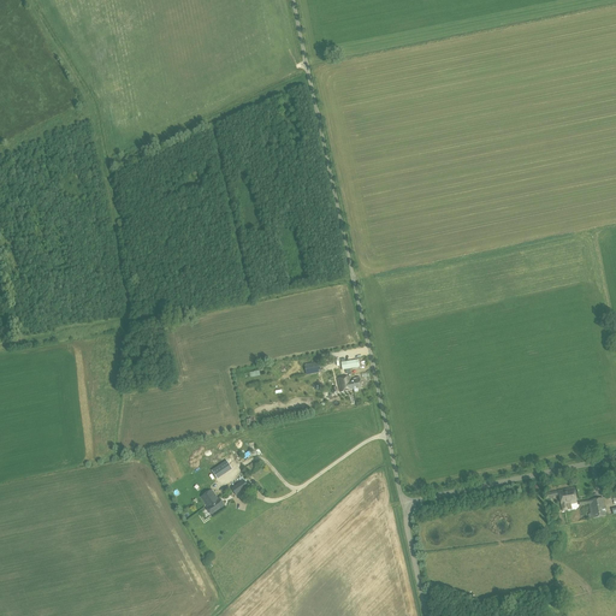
[(355,360),(342,362),(343,371),(360,367),(359,360),(355,360)]
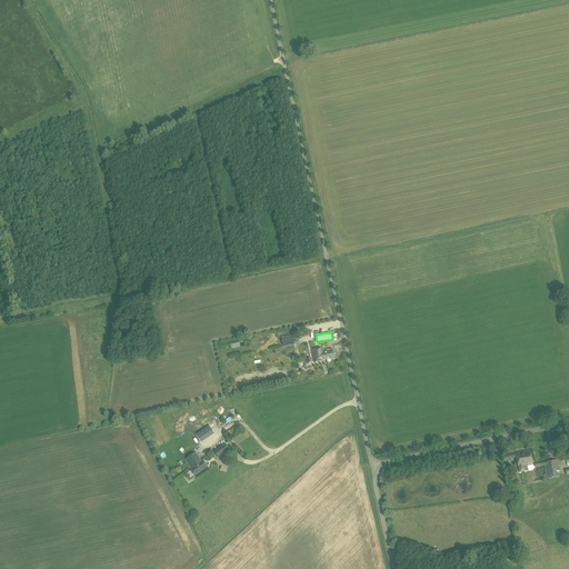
[(296,343),(295,335),(281,337),(283,346),(296,343)]
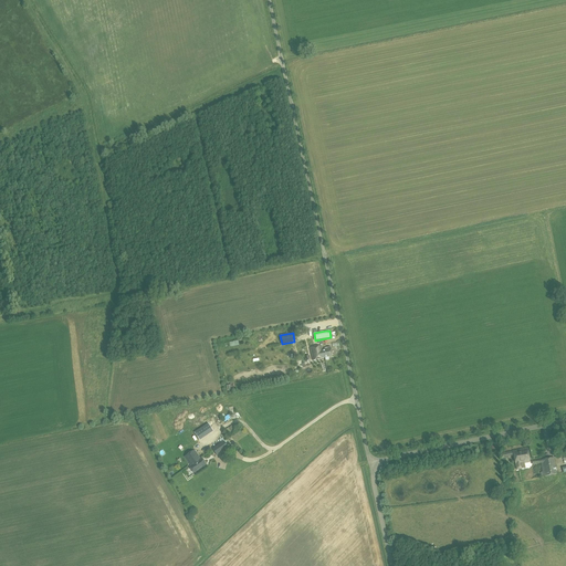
[(324,358),(323,352),(322,346),(311,348),(313,360),(324,358)]
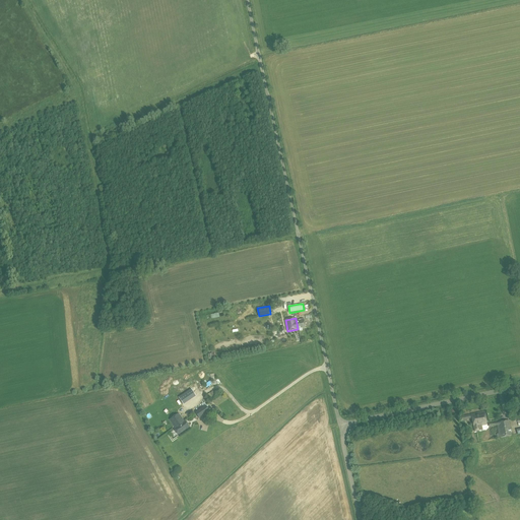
[(299,320),(299,322),(297,323),(298,329),(306,327),(304,319),(299,320)]
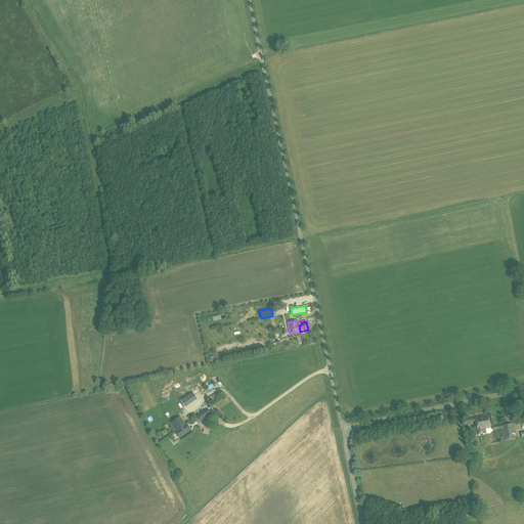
[(193,392),(180,400),(185,408),(198,399),(193,392)]
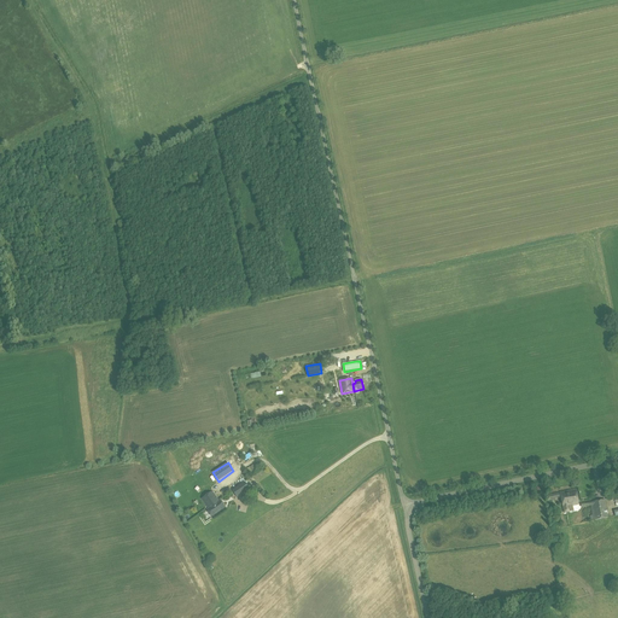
[(245,483),(233,490),(237,497),(249,489),(245,483)]
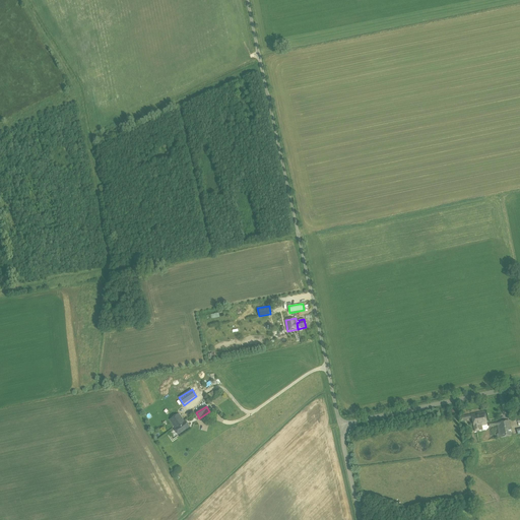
[(482,426),(488,425),(484,412),(460,416),(461,421),(467,420),(467,419),(472,418),(474,432),(483,430),(482,426)]
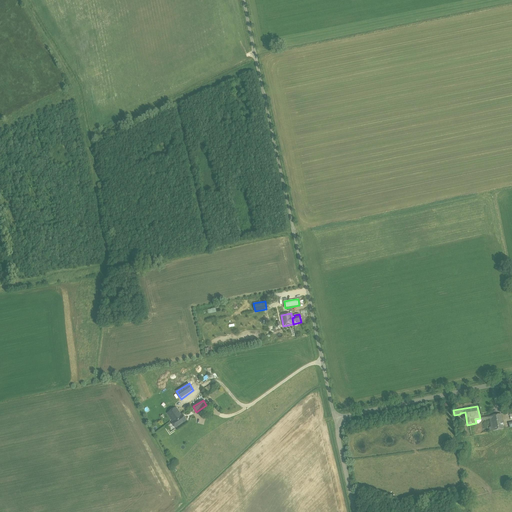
[(176,407),(167,413),(173,422),(172,422),(175,428),(186,420),(183,415),(182,416),(176,407)]
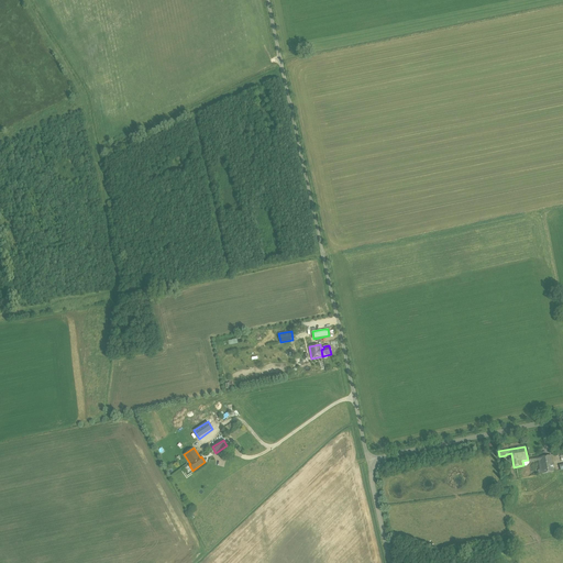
[(529,460),(530,463),(538,461),(541,474),(554,472),(551,454),(529,460)]
